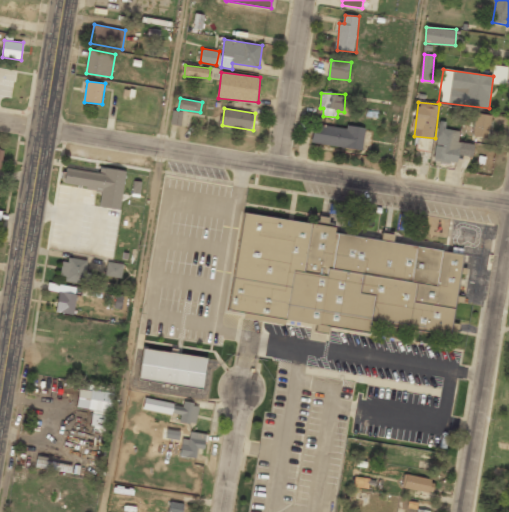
[(184,112),(174,110),(172,124),(182,125),(184,112)]
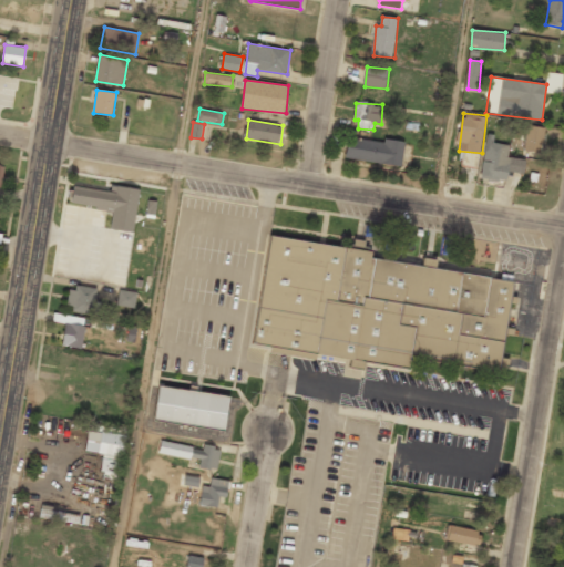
[(525,151),(543,153),(545,127),(529,126),(525,151)]
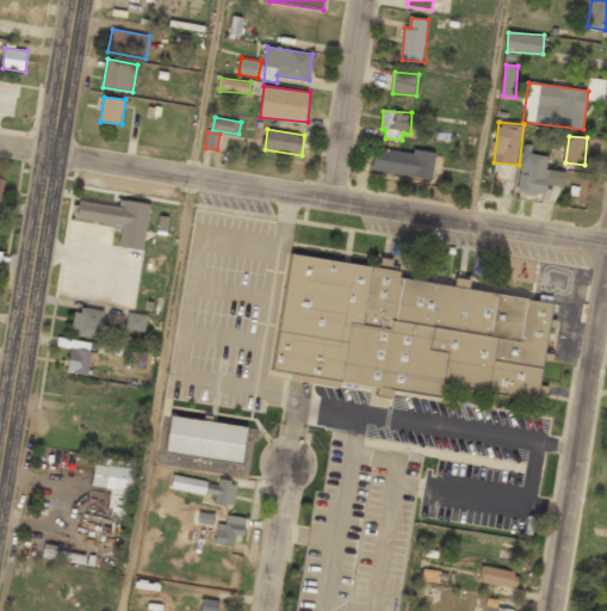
[(547,170),(550,156),(532,154),(533,146),(525,144),(519,192),(546,196),(549,185),(565,187),(568,172),(547,170)]
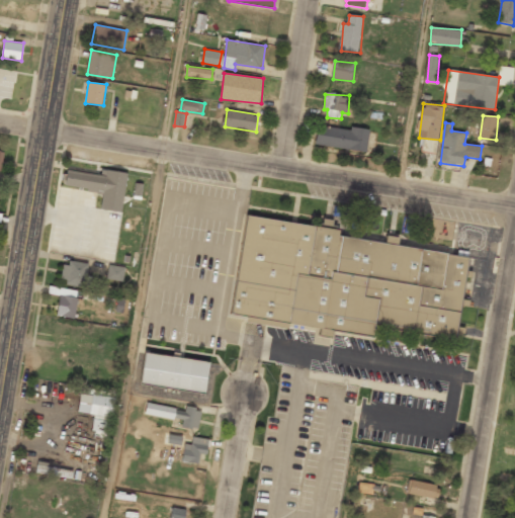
[(316,145),(367,151),(370,131),(319,124),(316,145)]
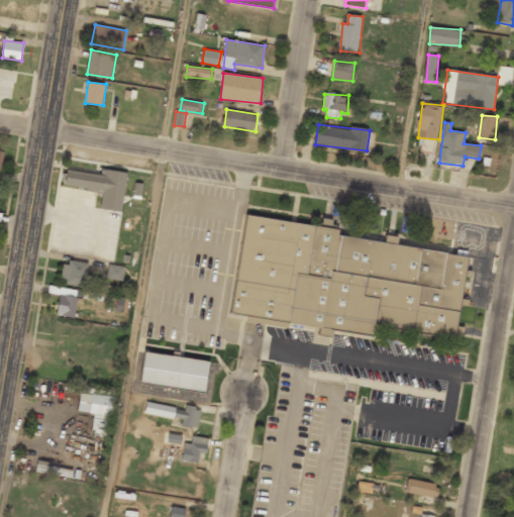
[(68,170),(68,174),(65,173),(64,180),(66,180),(66,184),(88,188),(88,190),(103,193),(101,208),(121,211),(127,173),(102,169),(101,175),(68,170)]
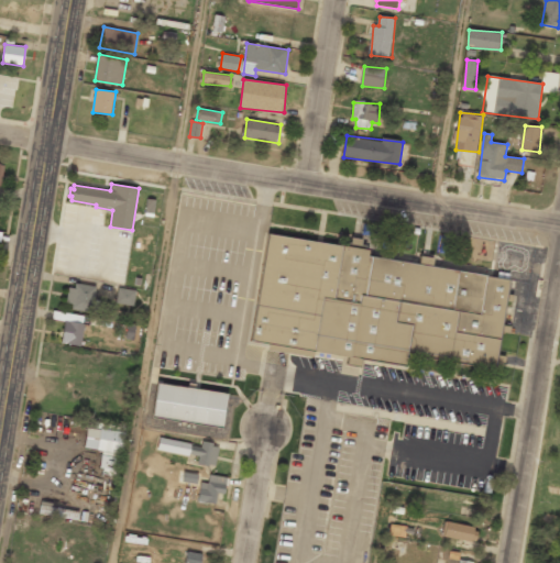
[(149,198),(146,212),(155,213),(157,200),(149,198)]
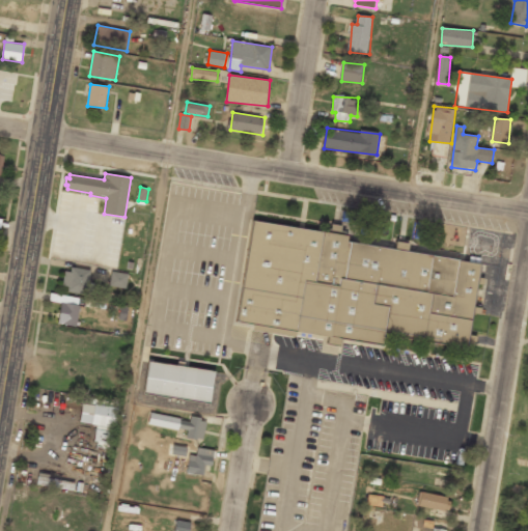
[(482,267),(406,254),(407,247),(255,221),(239,322),(338,338),(339,338),(384,345),(385,336),(468,351),(482,267)]
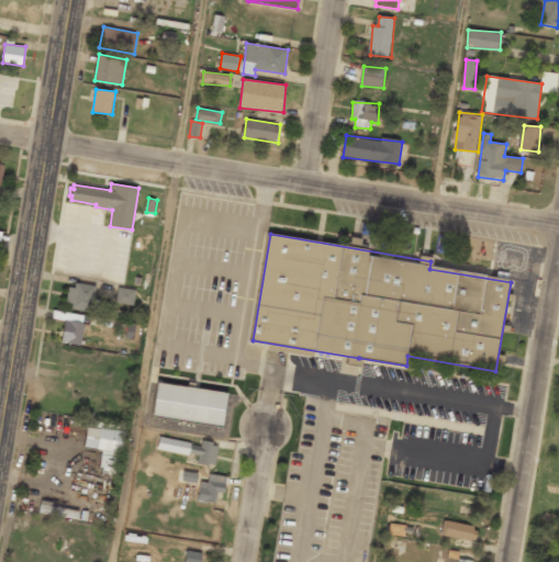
[(99,288),(70,283),(67,306),(96,311),(99,288)]
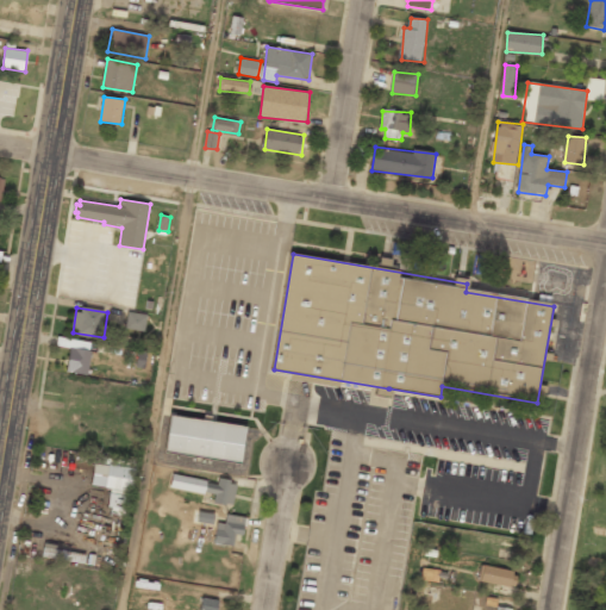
[(145,331),(149,316),(130,311),(126,328),(145,331)]
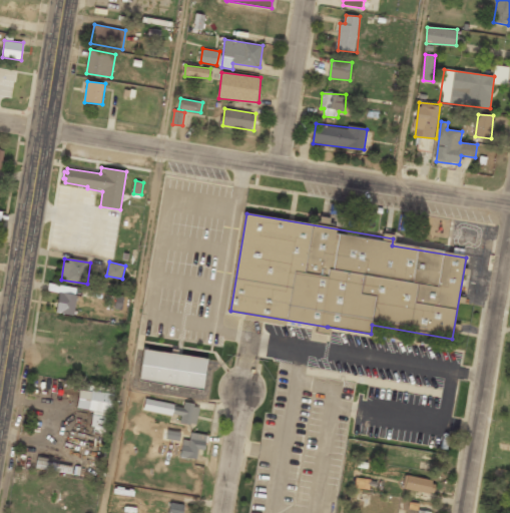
[(60,293),(56,313),(74,316),(78,288),(50,284),(49,291),(60,293)]
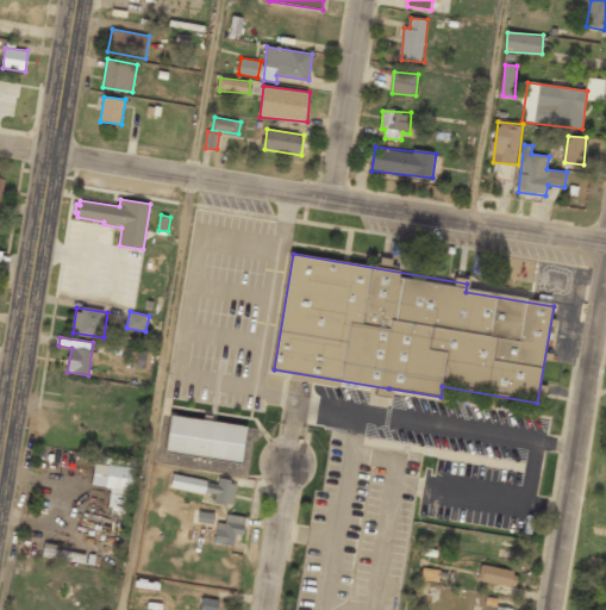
[(244,462),(249,427),(173,417),(168,453),(244,462)]
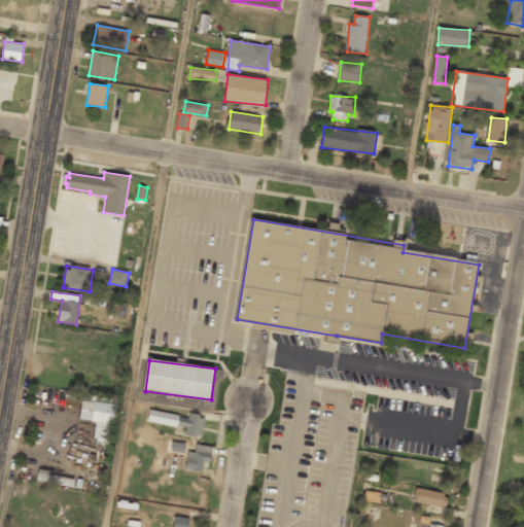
[(79,419),(98,421),(95,444),(113,446),(118,405),(81,400),(79,419)]
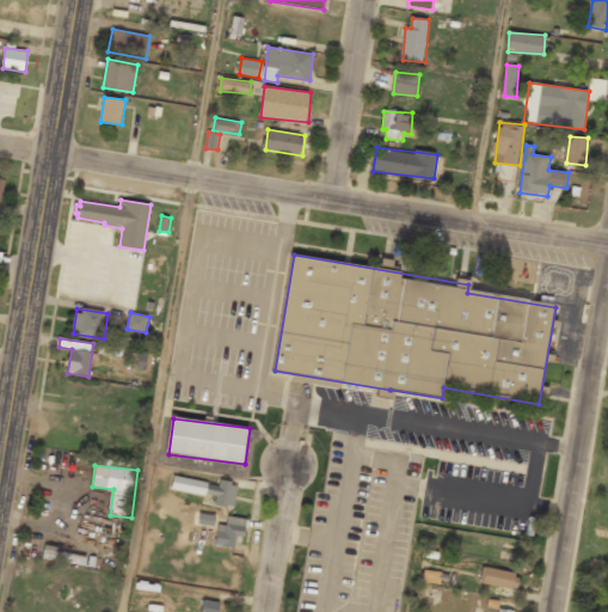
[(174,475),(172,488),(206,495),(207,493),(217,495),(215,505),(228,507),(228,505),(234,506),(239,487),(233,485),(233,482),(221,479),(220,485),(209,483),(209,482),(174,475)]
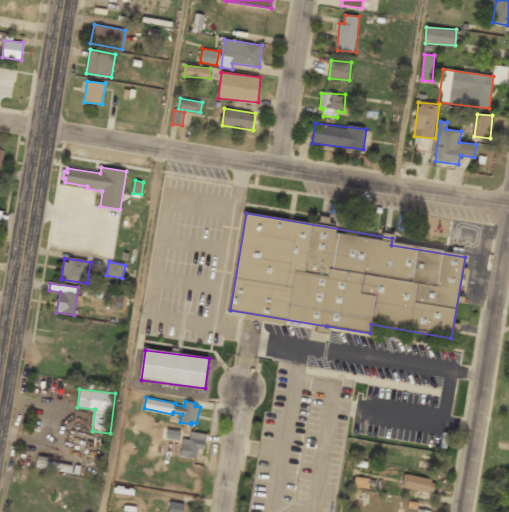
[(168,429),(166,438),(179,440),(181,431),(168,429)]
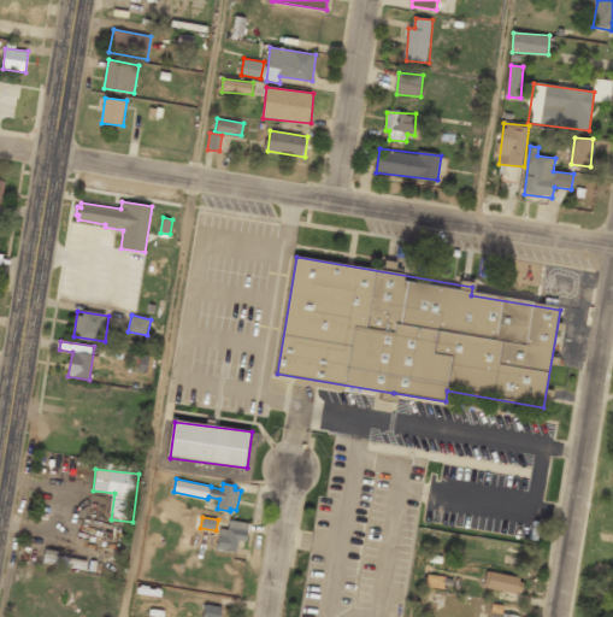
[(220,528),(218,550),(237,552),(239,540),(247,541),(249,523),(231,519),(229,529),(220,528)]
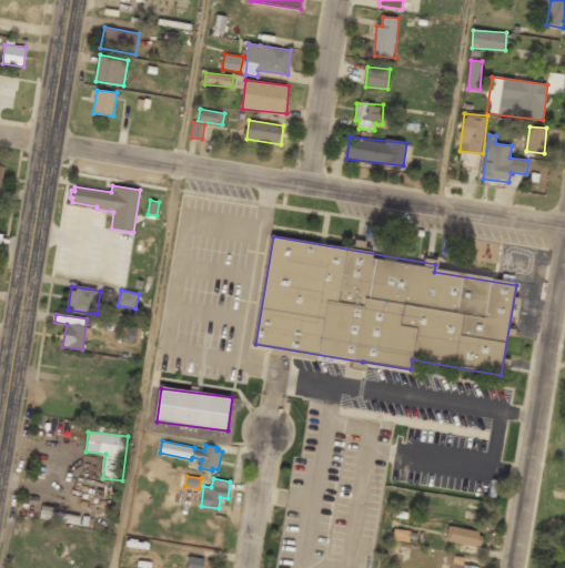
[(449,543),(482,546),(484,531),(450,527),(449,543)]
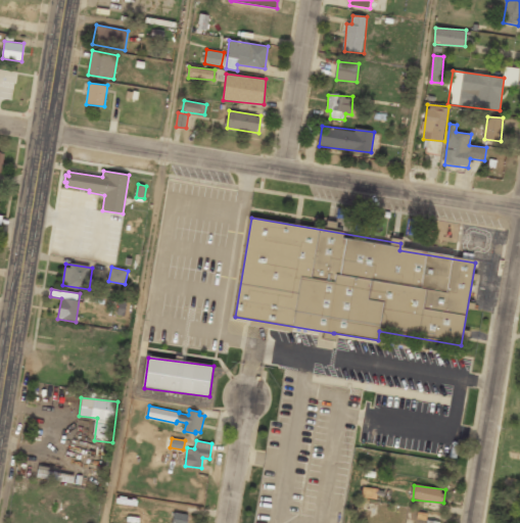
[(364,497),(377,498),(378,488),(364,487),(364,497)]
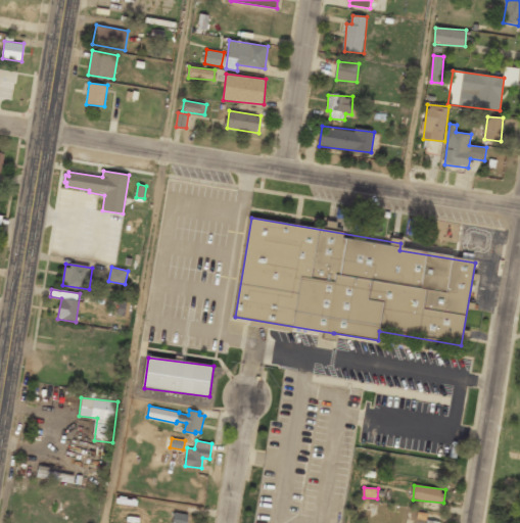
[(117,497),(116,503),(136,506),(137,501),(117,497)]
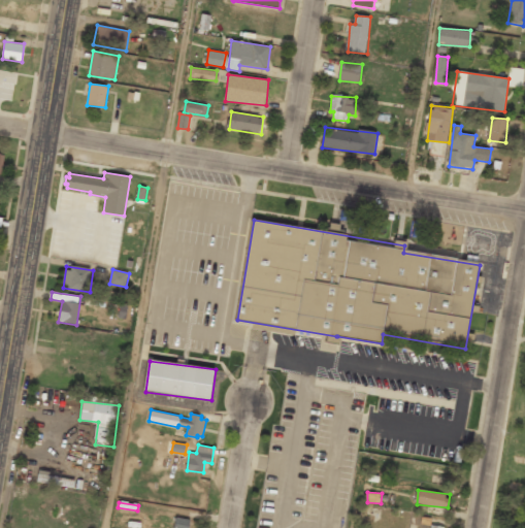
[(176,517),(173,527),(189,527),(191,520),(176,517)]
